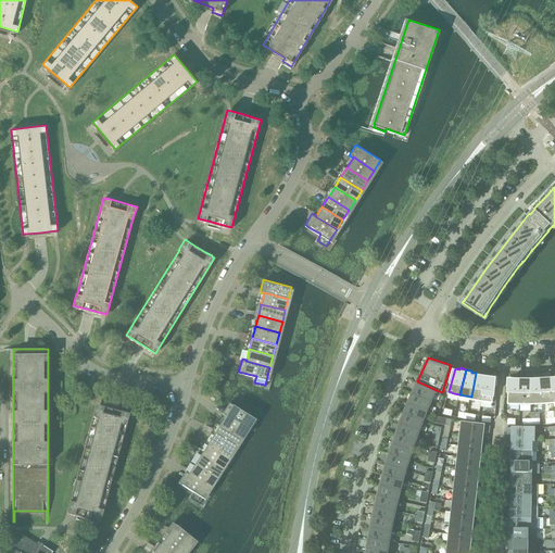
[(477,398),(482,399),(486,373),(480,372),(479,374),(476,373),(471,397),(477,398)]
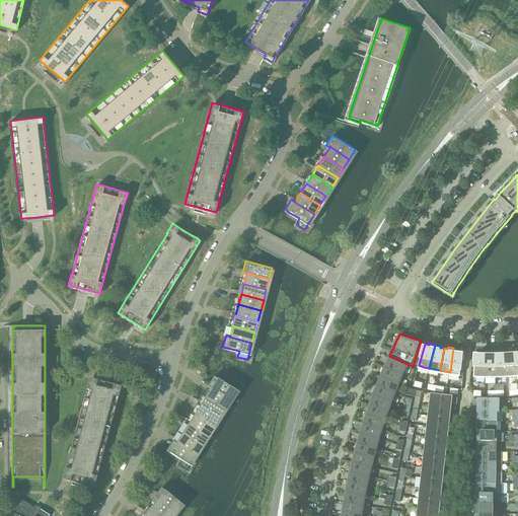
[(455,373),(461,373),(463,349),(453,348),(450,372),(455,373)]
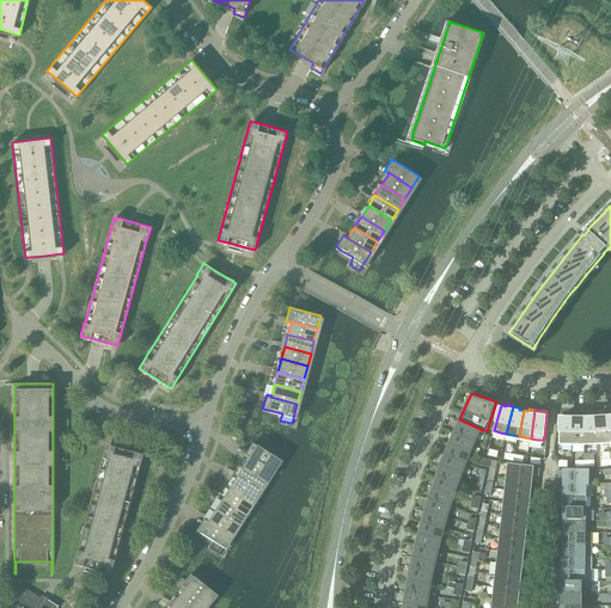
[(585,416),(586,442),(592,442),(598,442),(597,412),(590,413),(590,416),(585,416)]
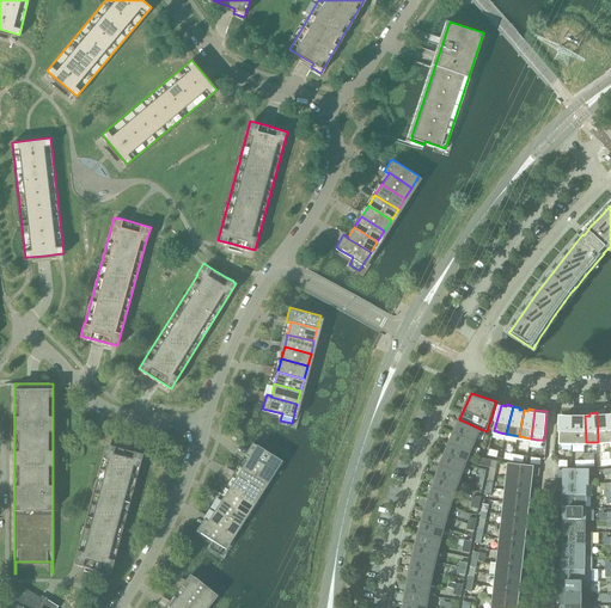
[(603,412),(597,412),(598,442),(610,441),(608,415),(603,415),(603,412)]
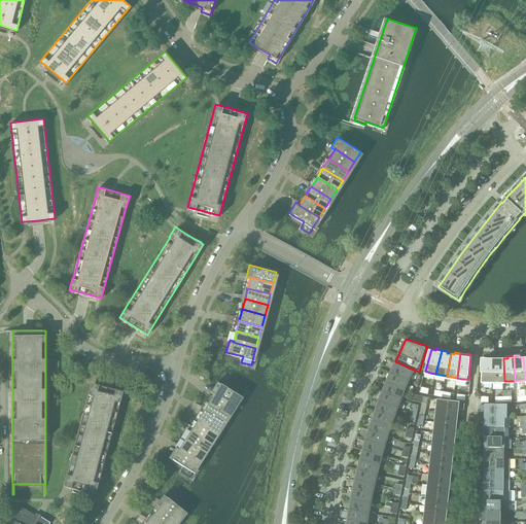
[(484,356),(482,380),(488,381),(493,381),(494,356),(484,356)]
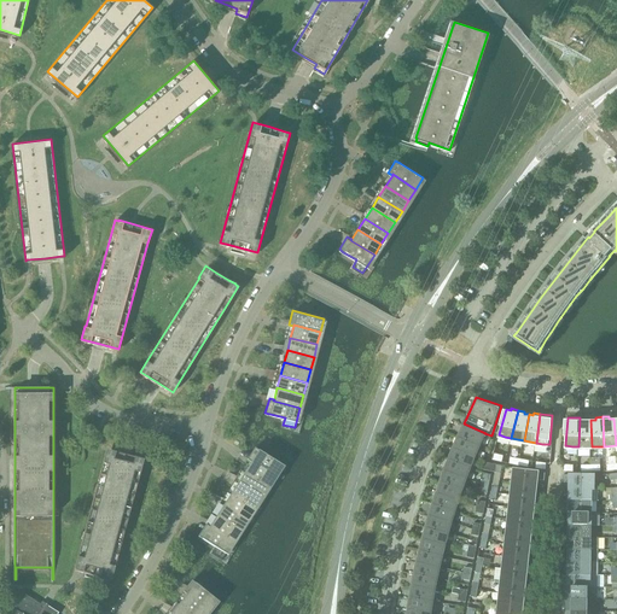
[(580,417),(578,446),(580,446),(580,454),(592,454),(592,446),(591,420),(586,420),(586,417),(580,417)]
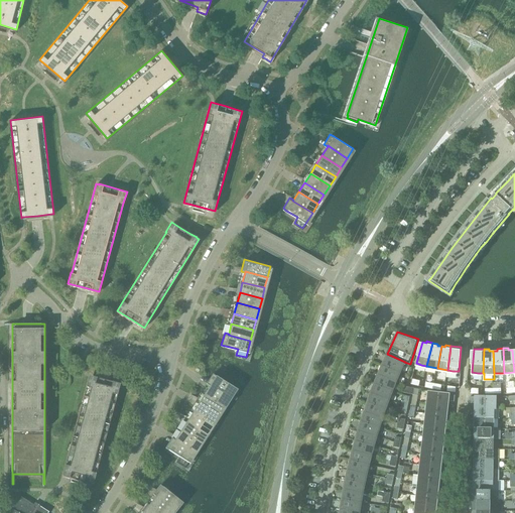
[(384,358),(382,363),(401,370),(404,362),(405,362),(387,354),(385,358),(384,358)]
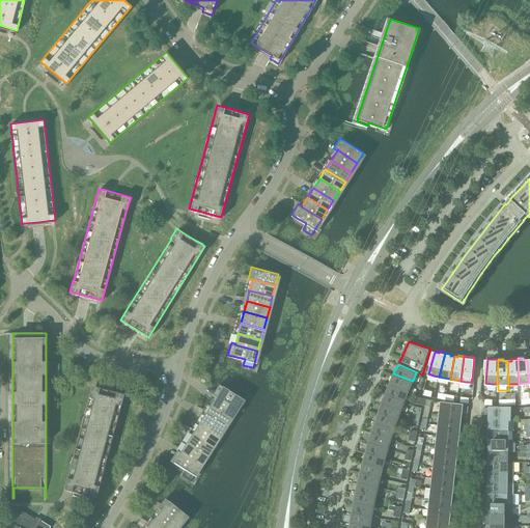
[(409,390),(413,381),(393,373),(391,379),(392,379),(390,383),(409,390)]
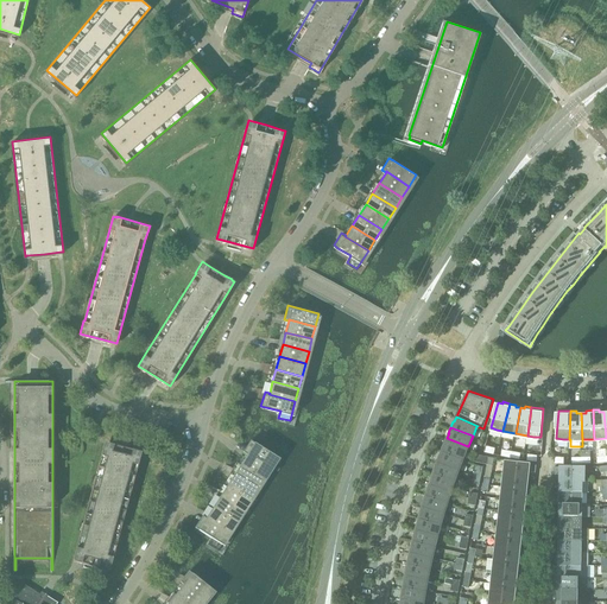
[(252,438),(244,450),(248,452),(271,466),(273,468),(280,457),(278,455),(255,440),(252,438)]
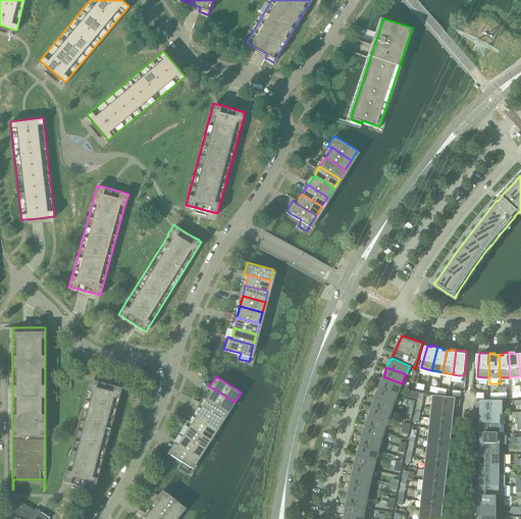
[(398,393),(402,383),(383,376),(382,380),(381,380),(379,385),(398,393)]
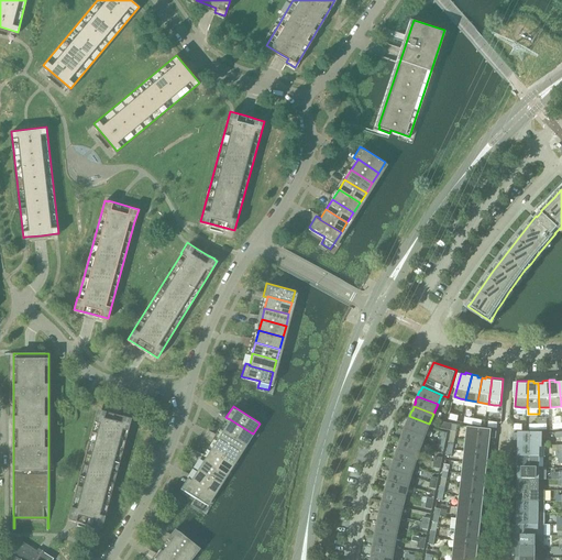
[(68,517),(86,523),(102,527),(106,515),(105,515),(131,420),(128,419),(128,416),(113,412),(101,408),(100,412),(97,410),(72,505),(68,517)]
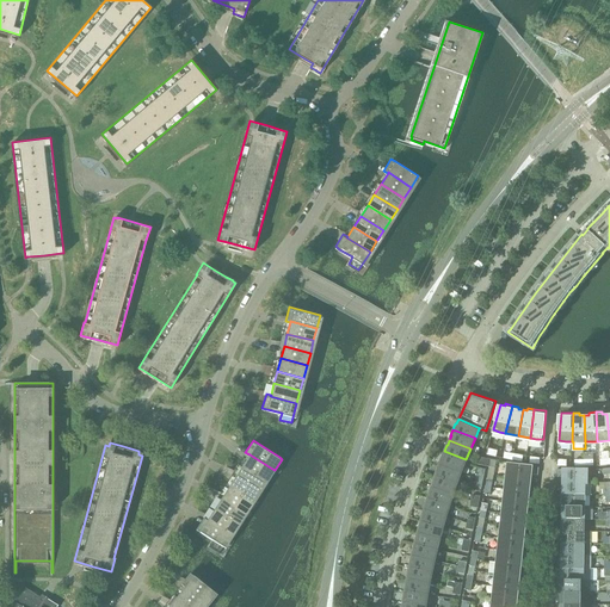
[(443,457),(441,463),(462,470),(466,459),(444,451),(442,457),(443,457)]
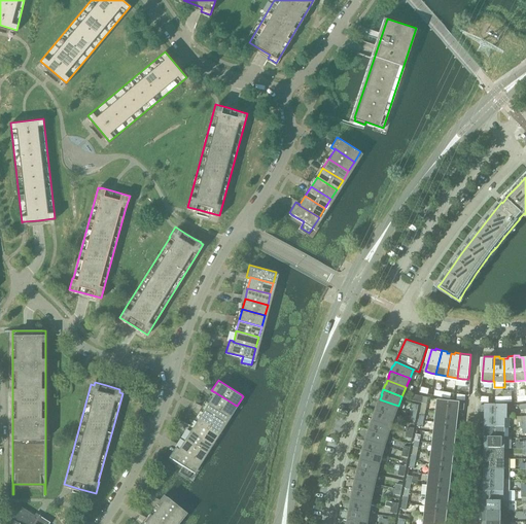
[(414,391),(413,398),(420,399),(423,400),(424,393),(414,391)]
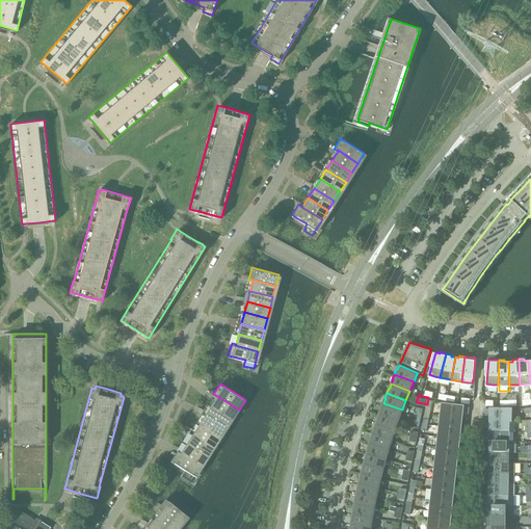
[(217,396),(211,405),(231,418),(233,419),(239,410),(237,408),(217,396)]
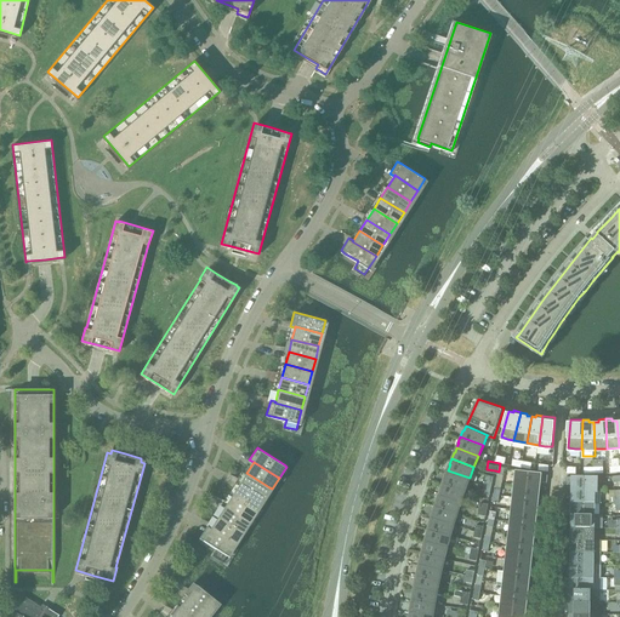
[(549,480),(549,472),(518,469),(516,481),(539,484),(540,479),(549,480)]
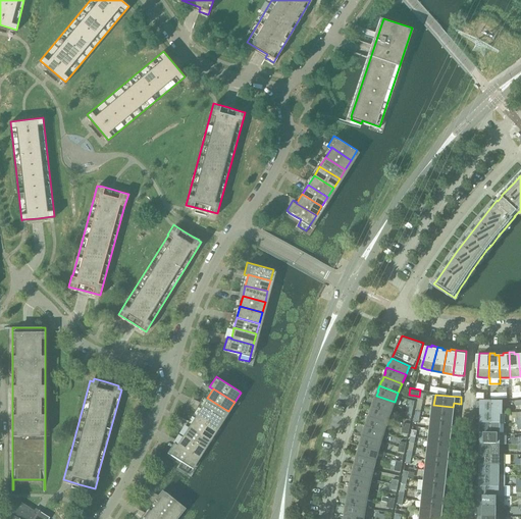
[(374,399),(372,405),(392,411),(395,402),(376,396),(375,400),(374,399)]
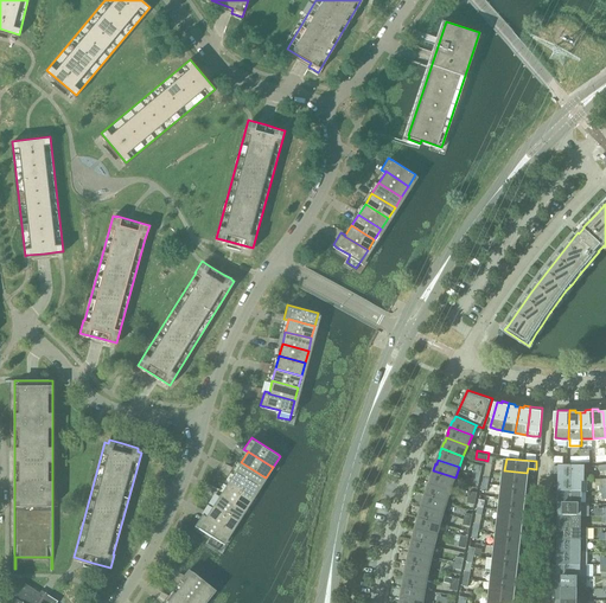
[(241,462),(234,473),(257,487),(260,488),(266,478),(263,476),(241,462)]
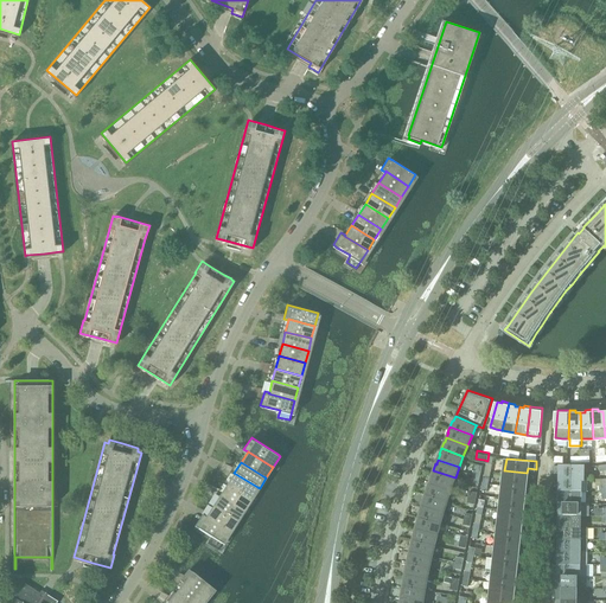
[(476,462),(473,473),(480,475),(483,463),(478,462),(476,462)]
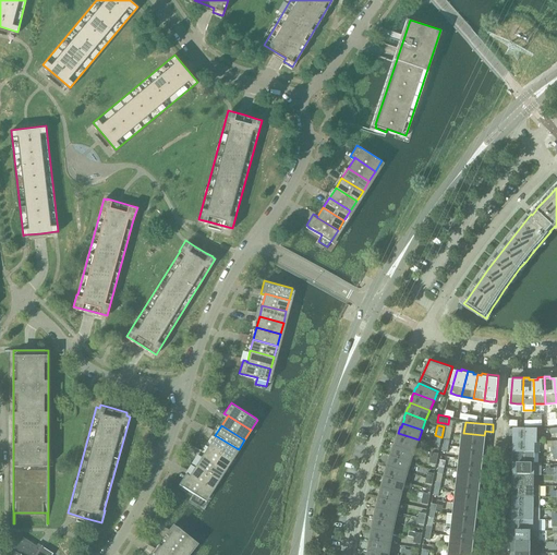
[(517,433),(517,438),(537,438),(537,426),(509,426),(509,433),(517,433)]
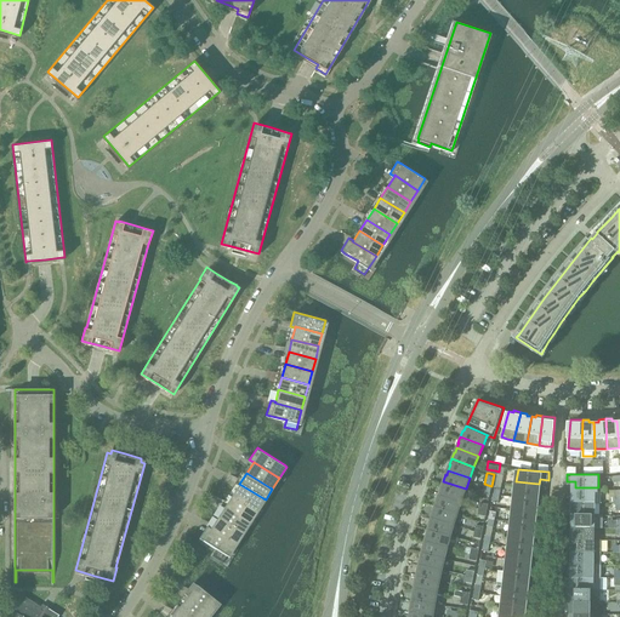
[(462,500),(466,489),(443,481),(441,487),(442,487),(439,492),(462,500)]
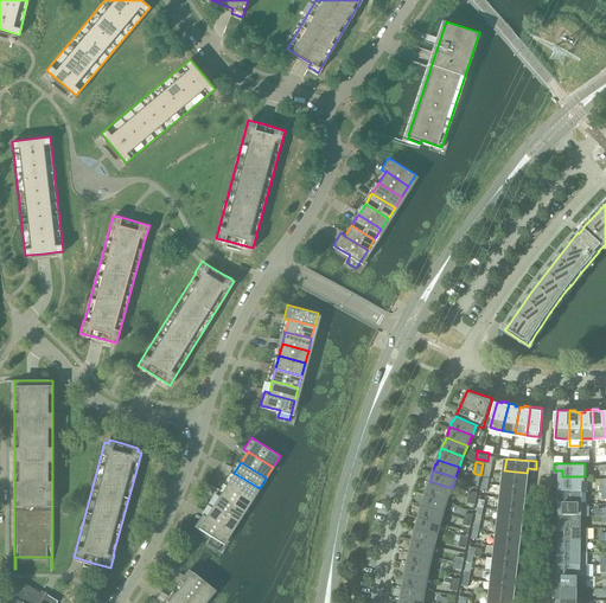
[(504,470),(503,482),(527,486),(528,479),(527,479),(527,473),(504,470)]
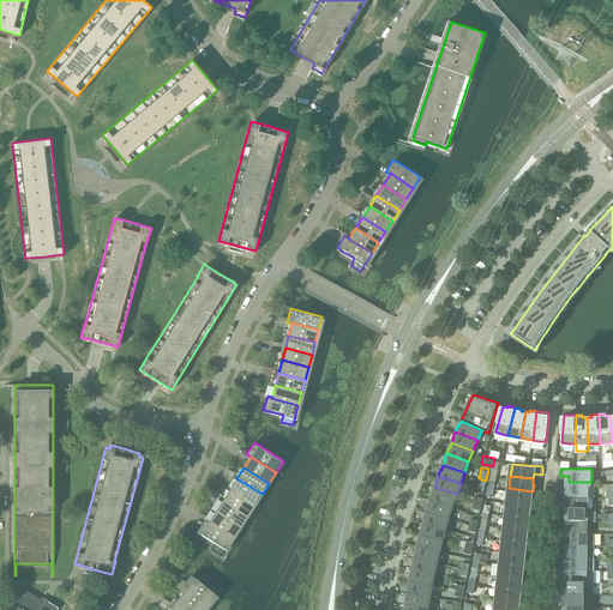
[(236,478),(229,489),(253,503),(256,505),(263,494),(260,493),(236,478)]
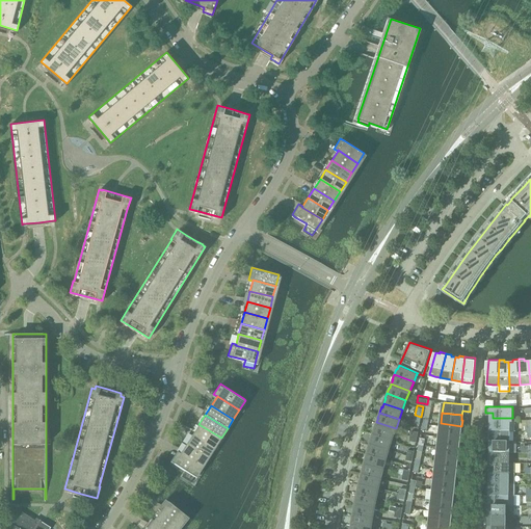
[(492,422),(492,428),(509,428),(515,428),(515,418),(512,418),(493,418),(493,422),(492,422)]
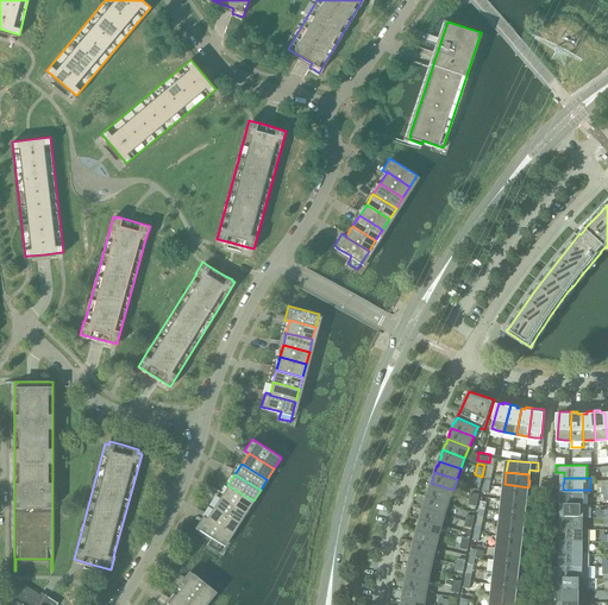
[(450,500),(453,490),(431,483),(430,487),(428,487),(426,493),(450,500)]
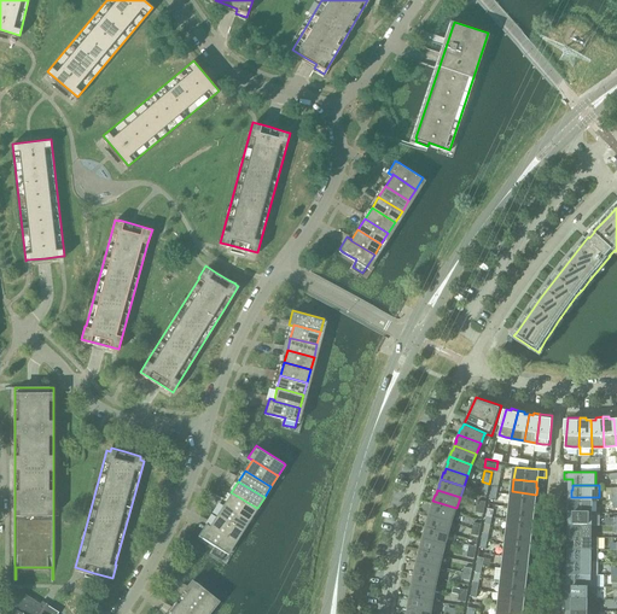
[(512,491),(511,503),(534,507),(534,501),(535,501),(536,495),(512,491)]
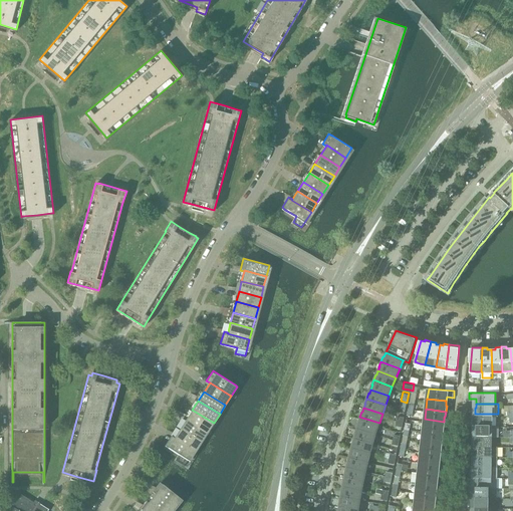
[(192,410),(187,419),(206,431),(208,433),(214,423),(212,422),(192,410)]
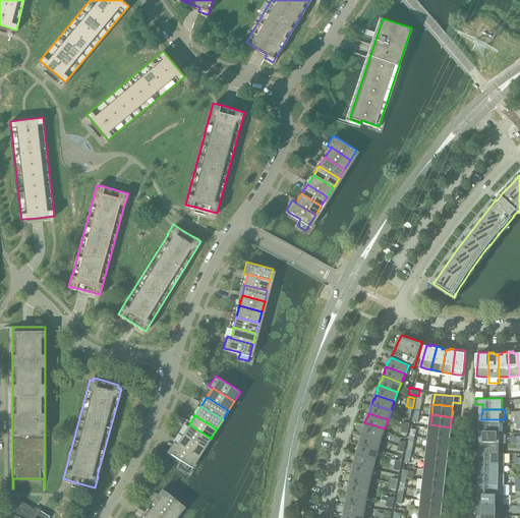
[(499,430),(499,429),(499,419),(481,419),(481,425),(482,425),(481,429),(499,430)]
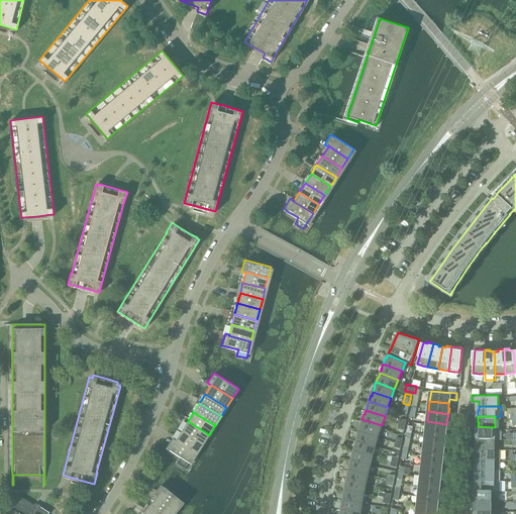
[(379,435),(382,425),(362,419),(360,425),(362,425),(359,429),(379,435)]
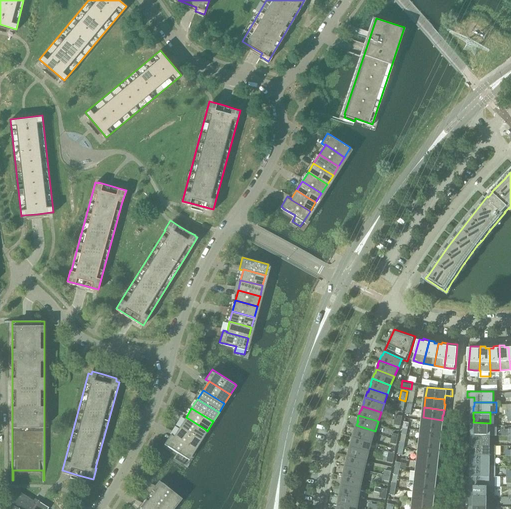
[(186,417),(180,426),(199,438),(201,440),(207,431),(205,429),(186,417)]
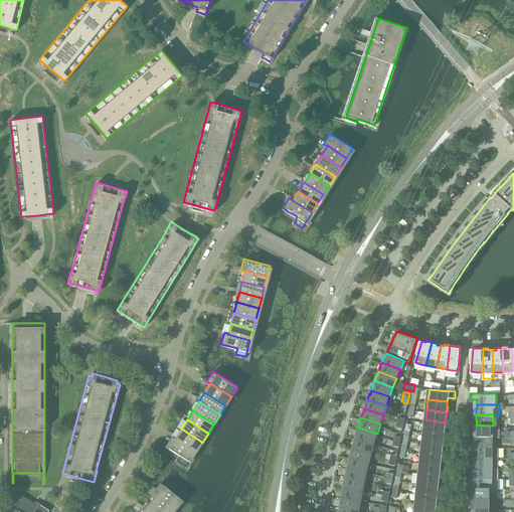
[(425,419),(424,431),(445,433),(445,427),(444,427),(445,422),(425,419)]
